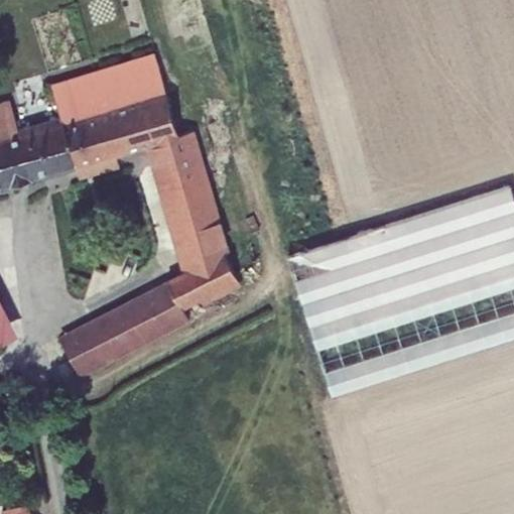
[(57,118),(75,168),(78,179),(119,168),(115,157),(147,148),(183,274),(57,338),(78,378),(188,322),(182,310),(198,303),(201,308),(240,288),(223,255),(226,253),(189,132),(176,136),(152,52),(49,85),(57,118)]
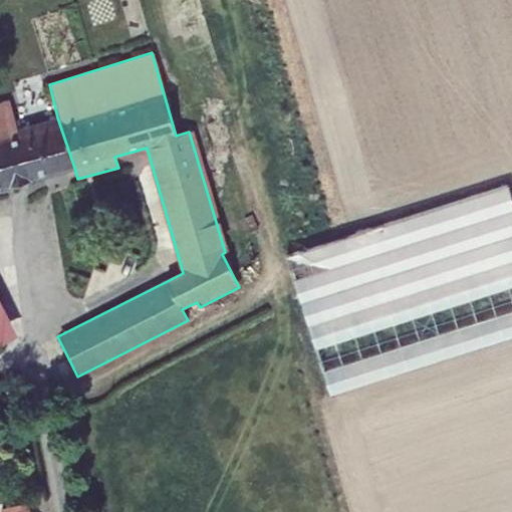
[(0,189),(74,168),(57,117),(17,131),(7,100),(0,102),(0,189)]
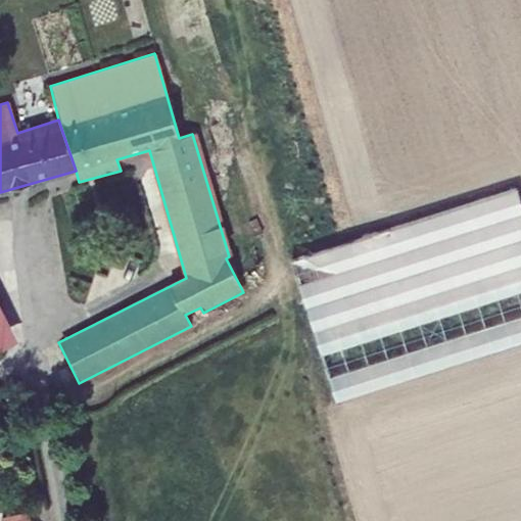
[(520,205),(516,189),(290,261),(334,401),(520,342),(520,205)]
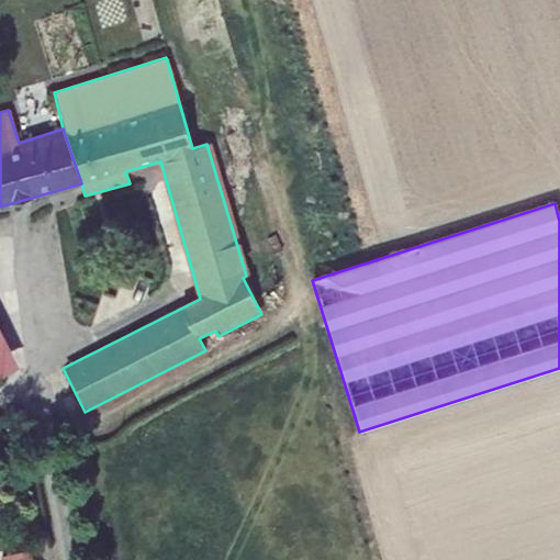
[(0,376),(19,367),(0,329),(0,376)]
